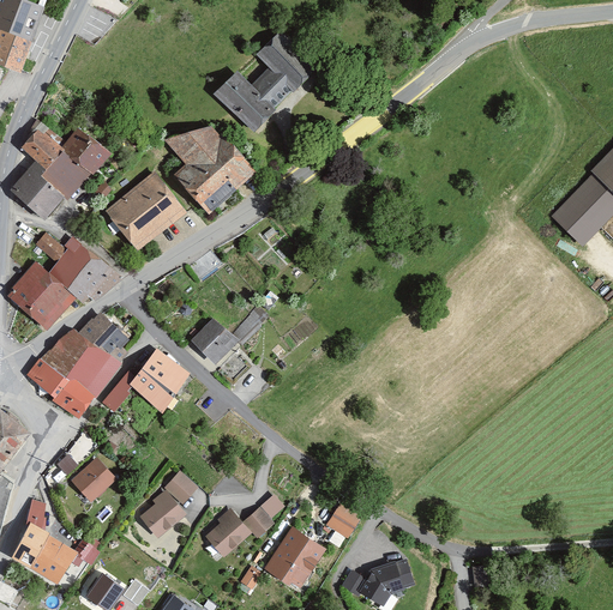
[(0,0),(0,29),(31,42),(44,7),(25,0),(0,0)]
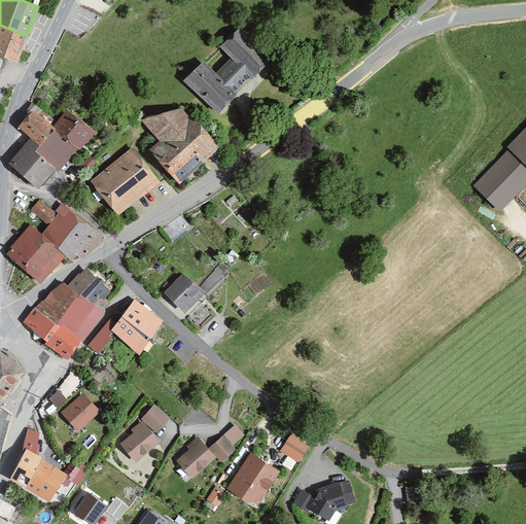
[(0,55),(18,63),(27,36),(0,25),(0,55)]
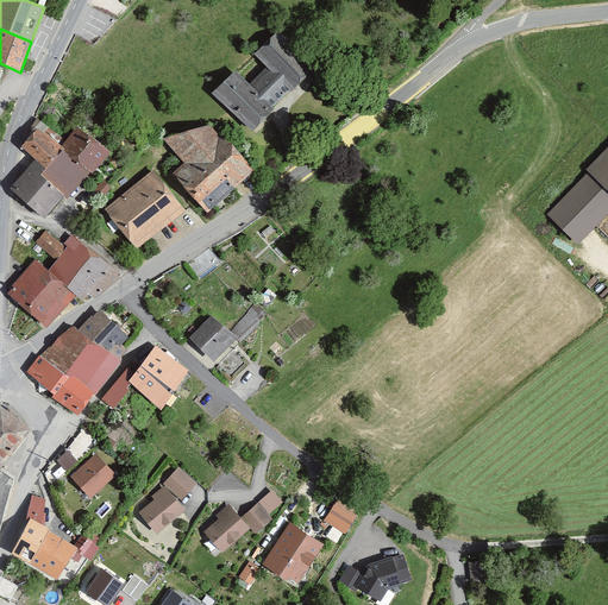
[(212,93),(251,130),(274,109),(271,106),(288,89),(290,92),(315,67),(281,29),(255,52),(267,67),(249,83),(234,69),(212,93)]
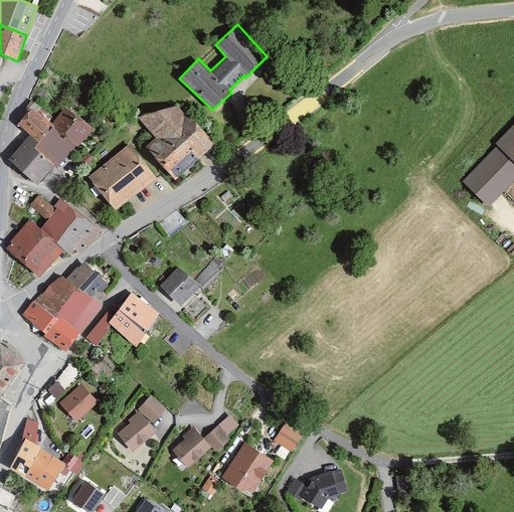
[(24,109),(28,112),(18,123),(29,135),(38,143),(52,127),(54,125),(51,122),(55,118),(30,99),(24,109)]
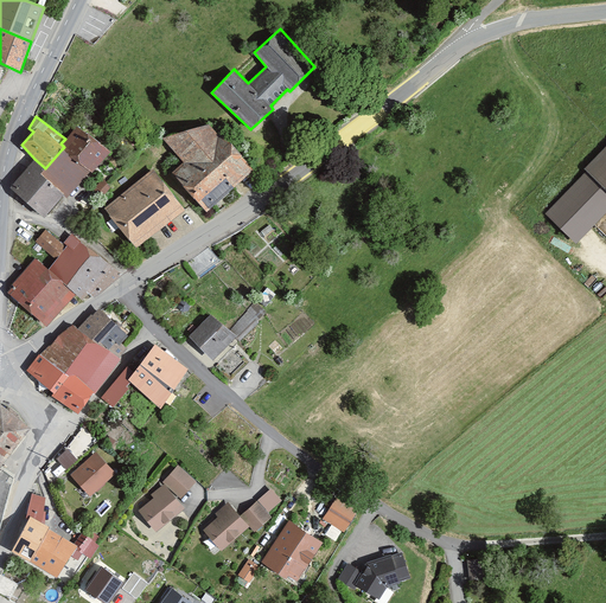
[(208,123),(161,136),(183,162),(172,172),(205,212),(254,170),(219,132),(217,133),(208,123)]
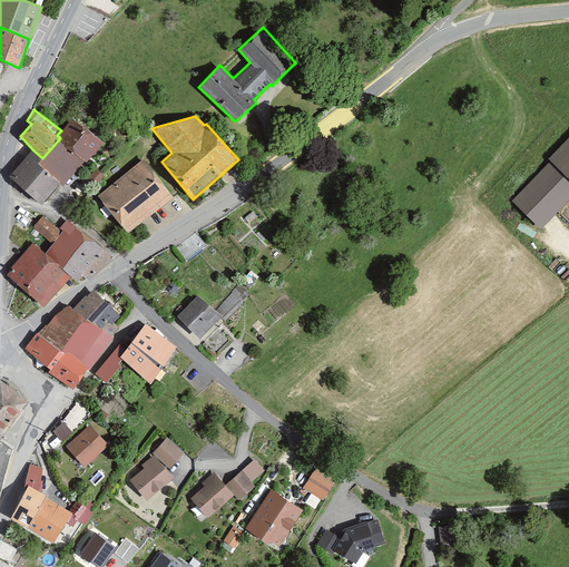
[(104,142),(71,117),(61,130),(57,135),(60,138),(58,140),(84,160),(85,162),(104,142)]
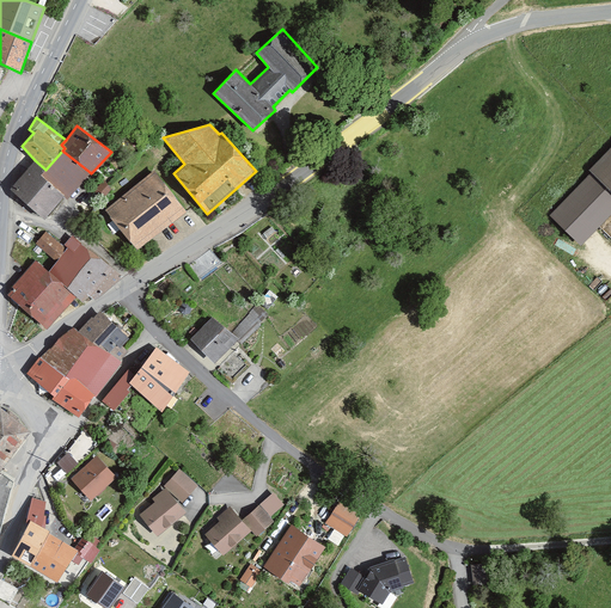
[(610,145),(587,170),(590,172),(549,214),(579,245),(610,213),(610,145)]
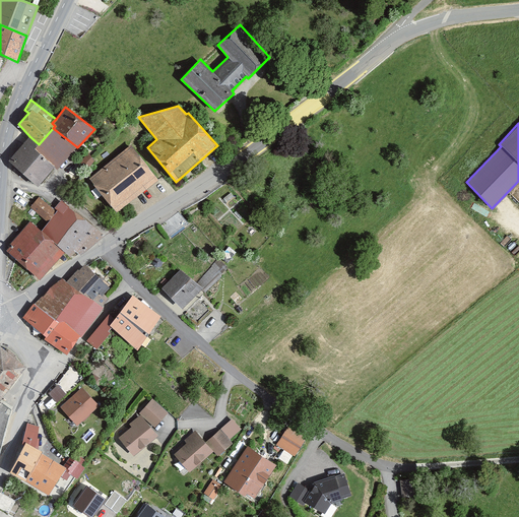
[(57,169),(76,146),(53,128),(36,149),(55,167),(57,169)]
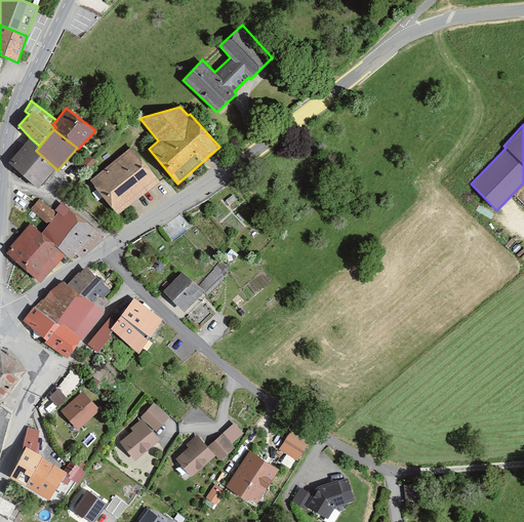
[(39,146),(30,137),(8,162),(38,189),(55,168),(36,151),(39,146)]
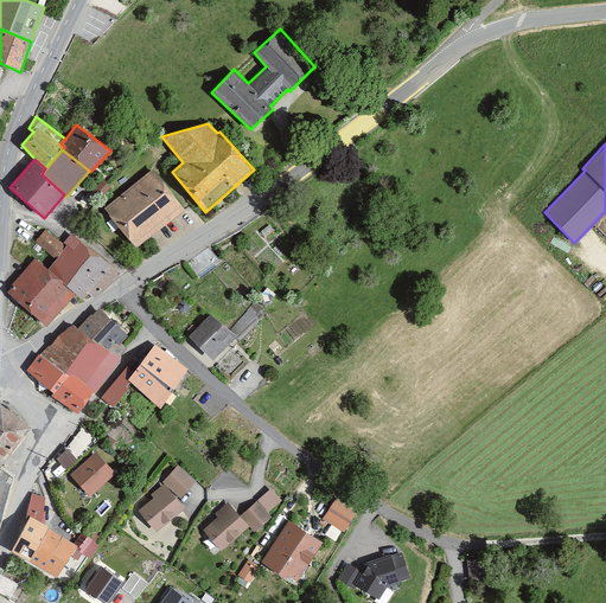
[(185,209),(153,167),(103,207),(135,248),(185,209)]
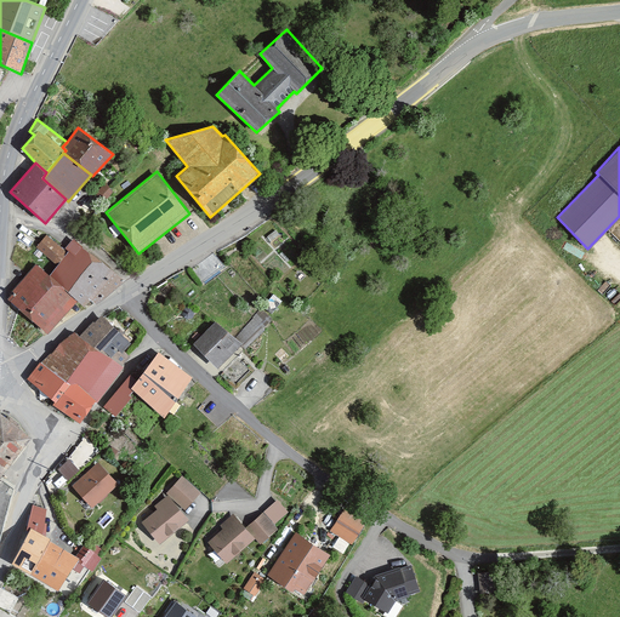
[(113,189),(106,181),(95,193),(103,200),(113,189)]
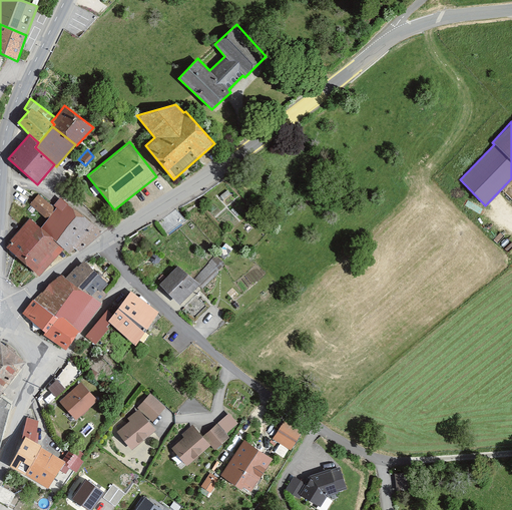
[(103,231),(60,196),(53,203),(56,206),(55,207),(38,192),(29,203),(47,218),(40,227),(64,248),(68,253),(74,247),(78,250),(103,231)]
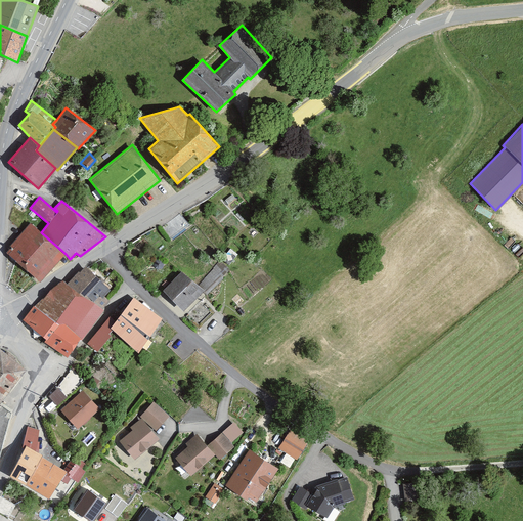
[(179,211),(161,225),(170,237),(189,223),(179,211)]
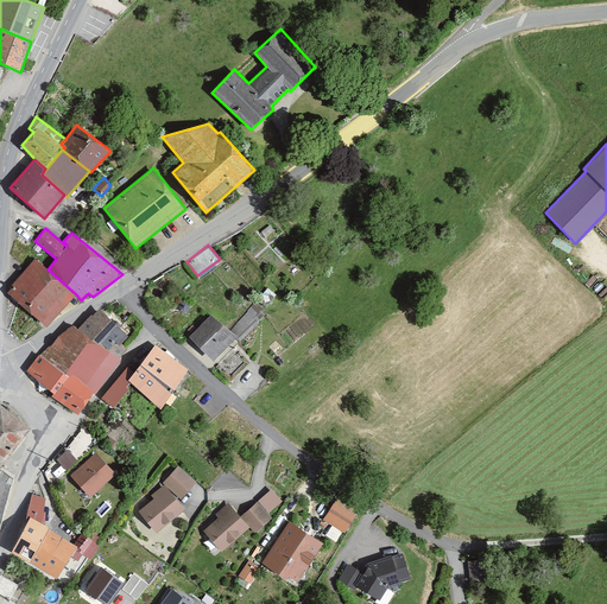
[(76,294),(48,269),(35,258),(12,284),(13,285),(7,291),(46,326),(76,294)]
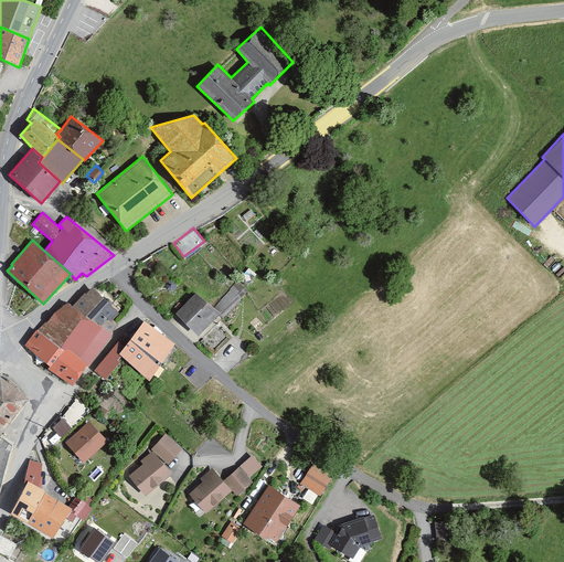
[(246,288),(235,278),(212,307),(220,314),(222,316),(241,298),(240,296),(246,288)]
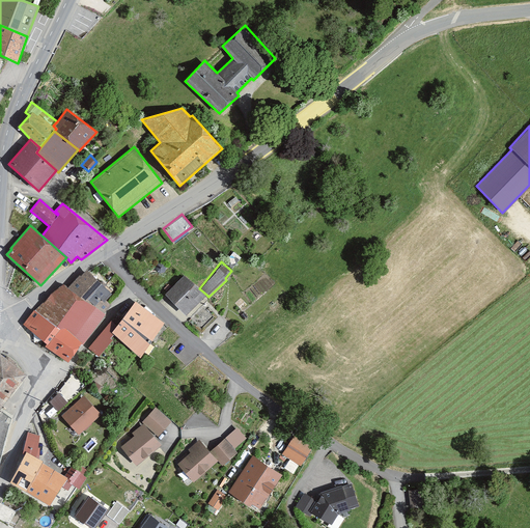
[(112,294),(86,268),(81,275),(79,273),(67,286),(64,282),(44,301),(33,309),(23,324),(46,344),(44,346),(68,363),(106,313),(104,311),(111,304),(106,300),(112,294)]
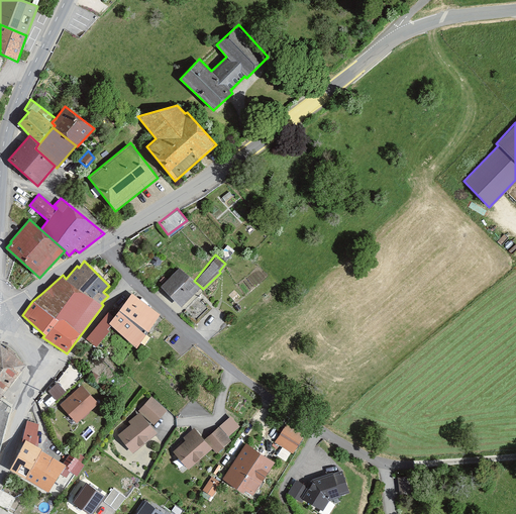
[(194,281),(179,267),(160,286),(181,306),(201,287),(194,281)]
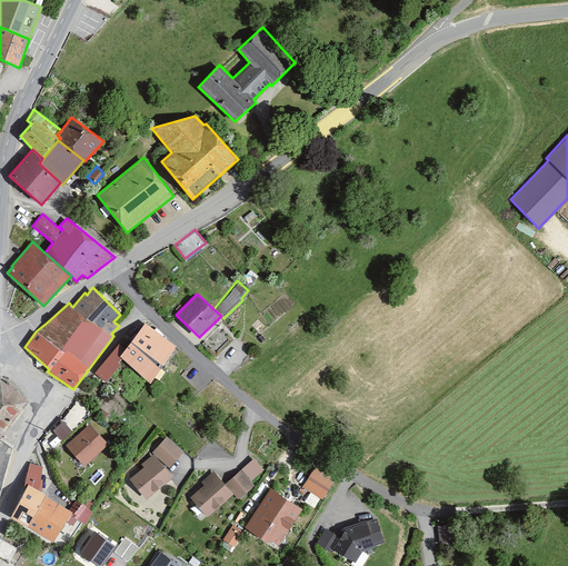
[(176,346),(146,321),(130,344),(126,348),(120,355),(122,356),(151,385),(162,367),(176,346)]
